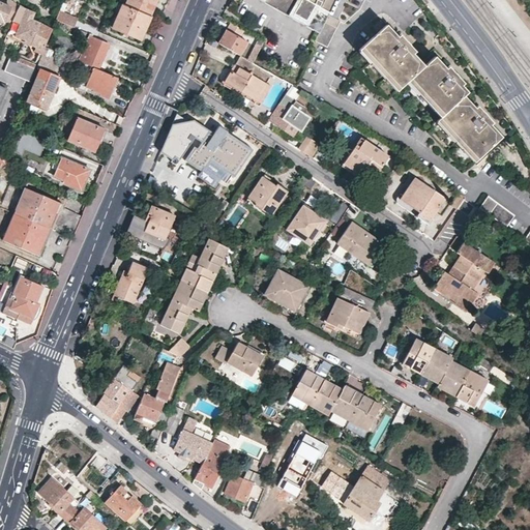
[(0,20),(9,25),(18,6),(18,3),(10,0),(4,0),(2,4),(0,2),(0,20)]
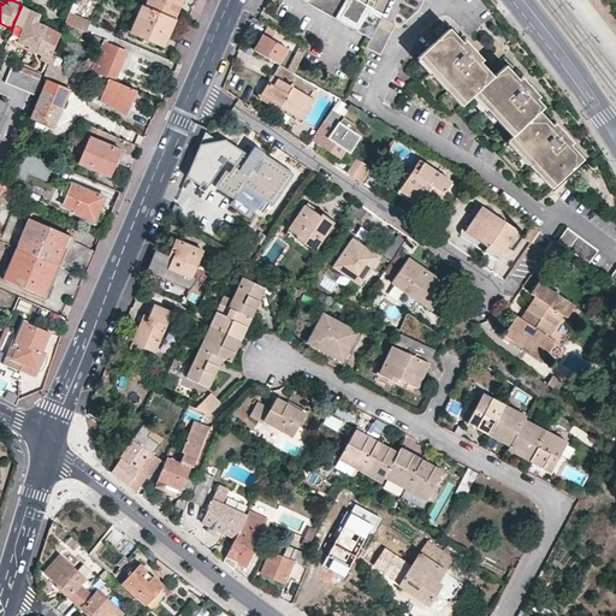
[(147,0),(144,6),(175,18),(181,0),(147,0)]
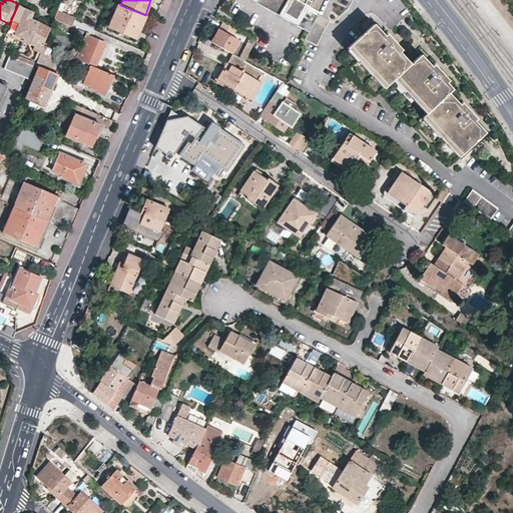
[(309,27),(260,0),(250,0),(307,31),(309,27)]
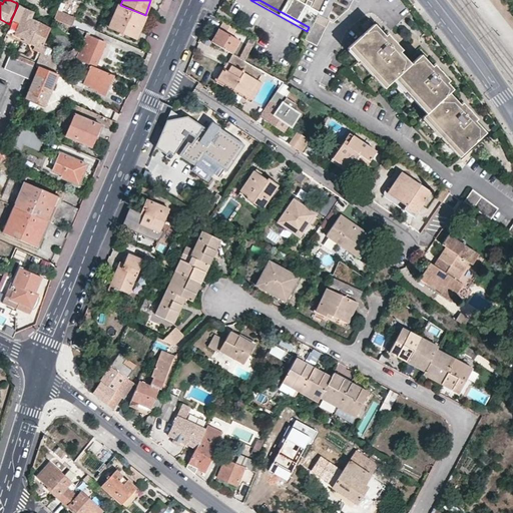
[(309,6),(297,0),(260,0),(309,27),(310,25),(313,19),(317,13),(317,11),(309,6)]
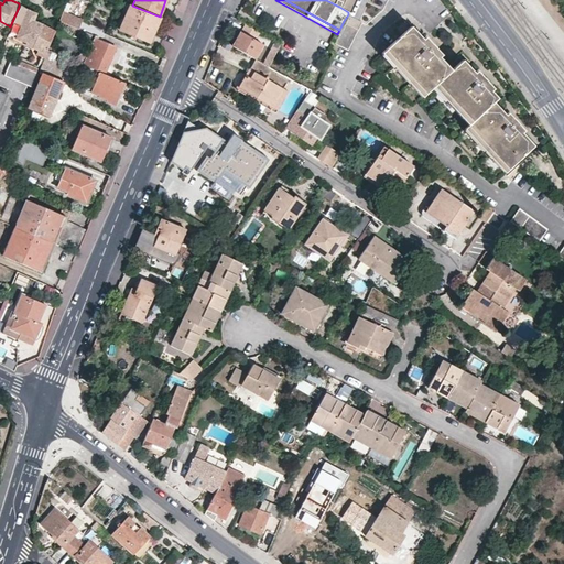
[(326,0),(339,7),(348,12),(354,0),(326,0)]
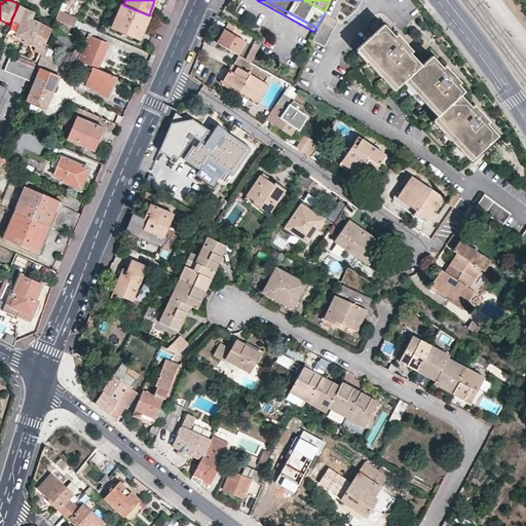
[(66,4),(62,2),(54,21),(73,28),(76,20),(62,13),(66,4)]
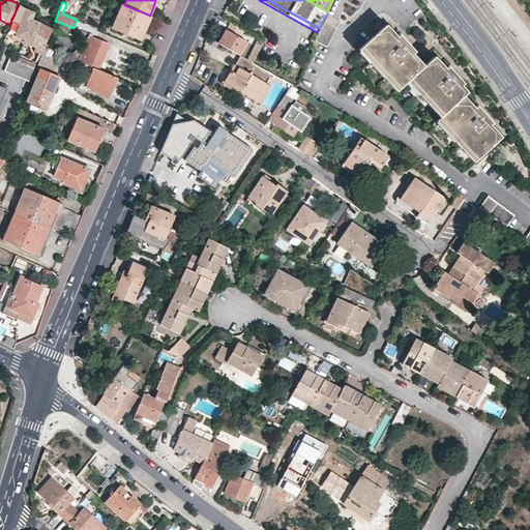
[(144,29),(150,16),(124,5),(122,4),(118,13),(130,20),(129,24),(144,29)]
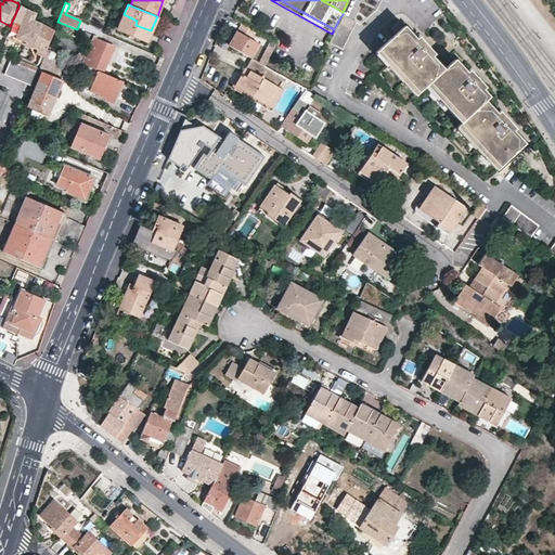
[(34,13),(18,7),(10,26),(7,36),(46,52),(54,29),(31,21),(34,13)]
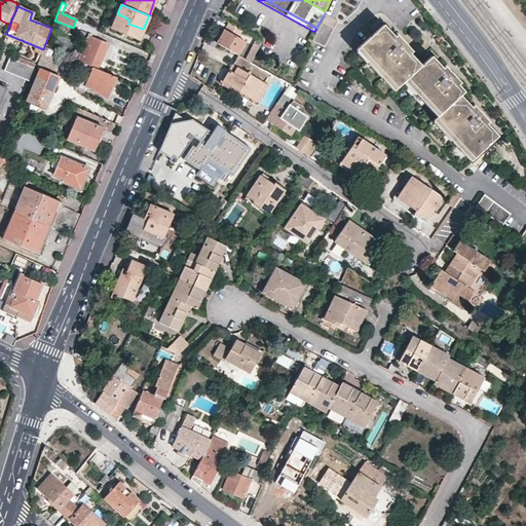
[(139,40),(143,29),(128,24),(129,20),(117,13),(111,28),(139,40)]
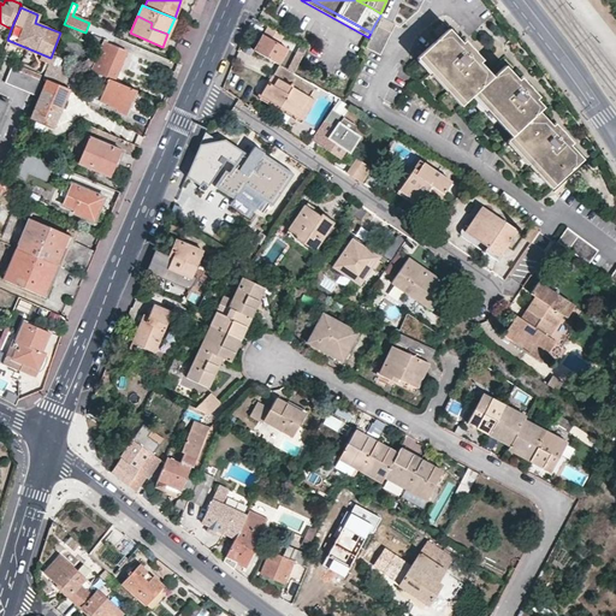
[(448,29),(439,21),(431,29),(438,39),(448,29)]
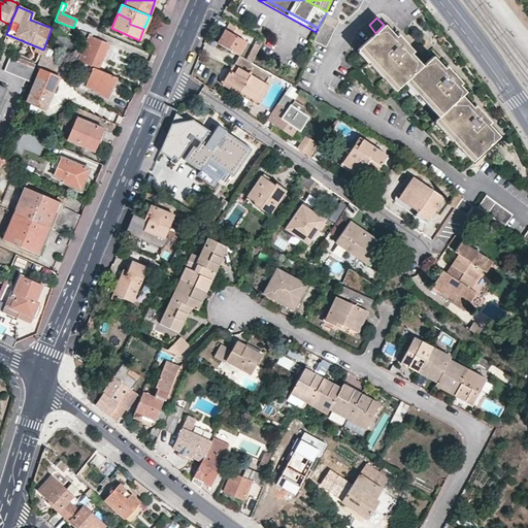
[(335,27),(322,20),(319,26),(332,33),(335,27)]
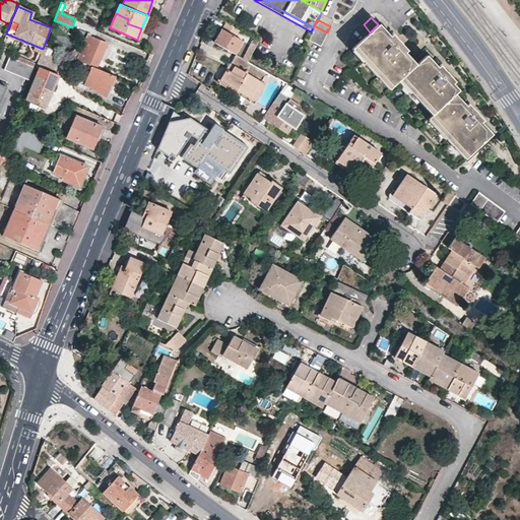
[(226,21),(214,42),(235,54),(244,40),(238,36),(241,30),(226,21)]
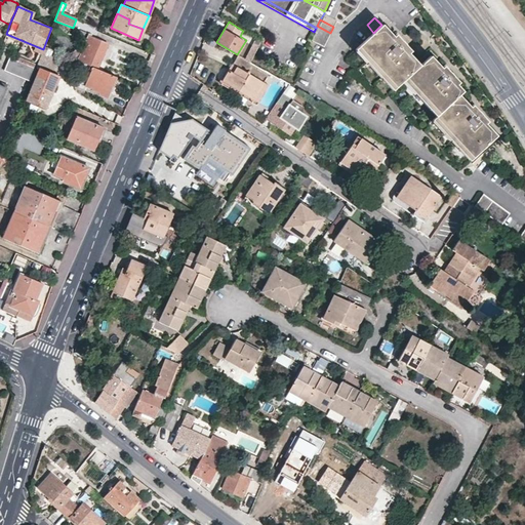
[(382,24),(381,25),(373,33),(359,46),(370,59),(385,75),(396,87),(403,80),(407,77),(419,65),(409,52),(410,51),(396,34),(394,36),(382,24)]
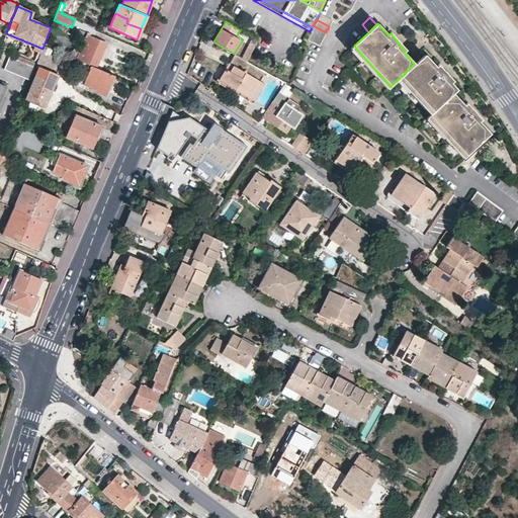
[(310,31),(310,32),(323,38),(326,32),(313,25),(312,27),(310,31)]
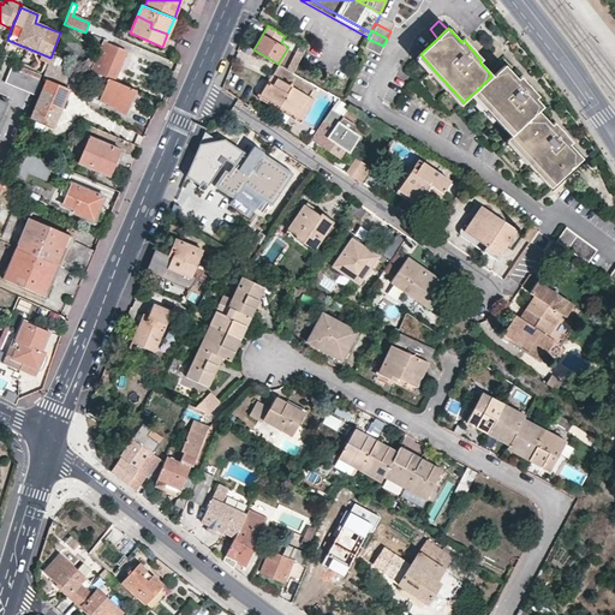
[(368,39),(364,46),(380,54),(383,46),(368,39)]
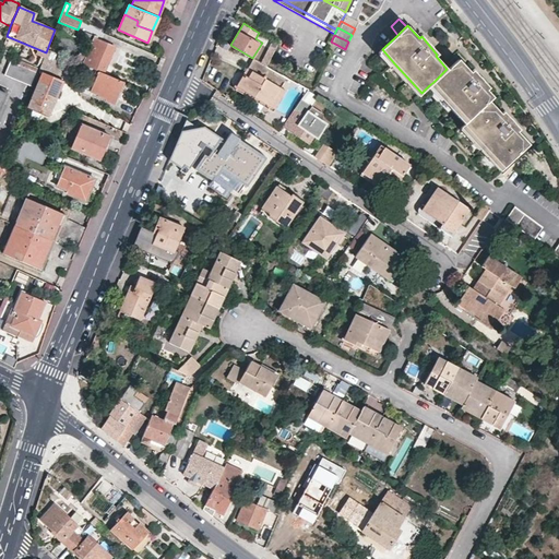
[(97,37),(94,36),(82,64),(88,68),(95,70),(103,73),(114,47),(97,39),(97,37)]
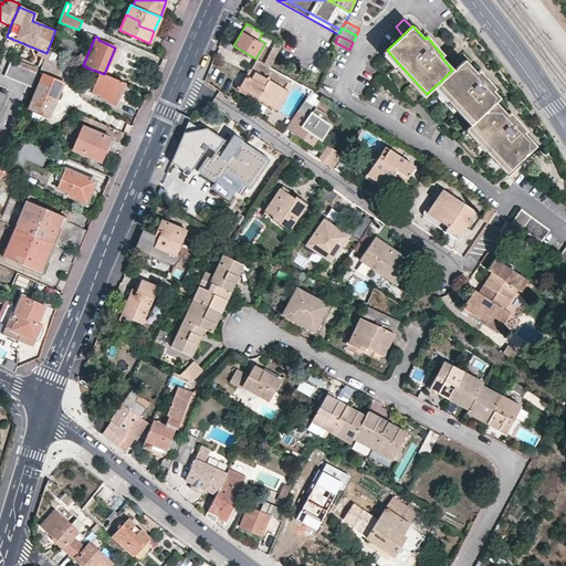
[(275,39),(262,63),(270,66),(281,44),(282,42),(275,39)]
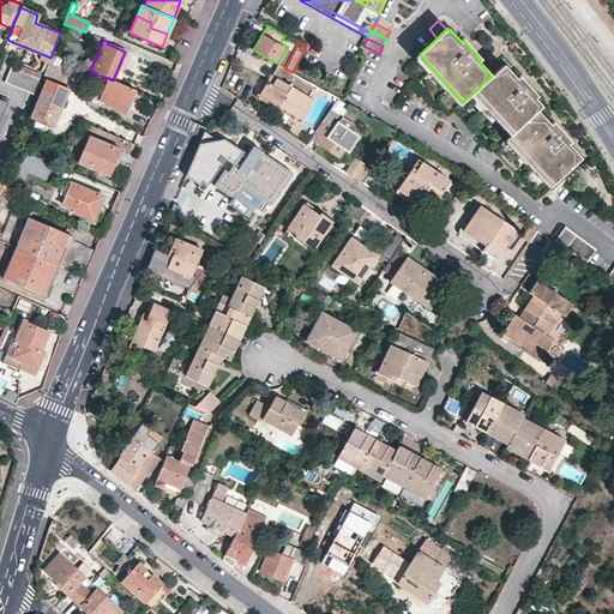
[(433,70),(420,54),(416,58),(431,73),(433,70)]
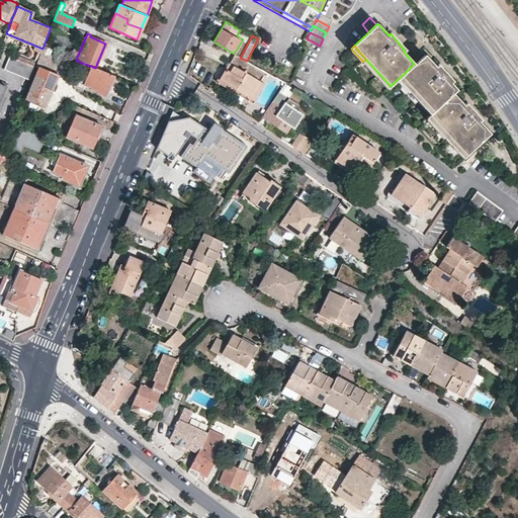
[(52,72),(60,53),(47,47),(45,51),(44,50),(36,66),(39,67),(24,101),(44,109),(58,75),(52,72)]
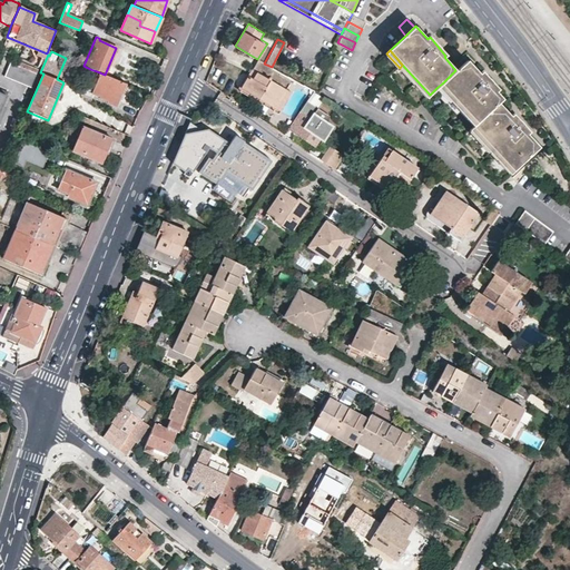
[(254,64),(257,59),(248,53),(246,59),(254,64)]
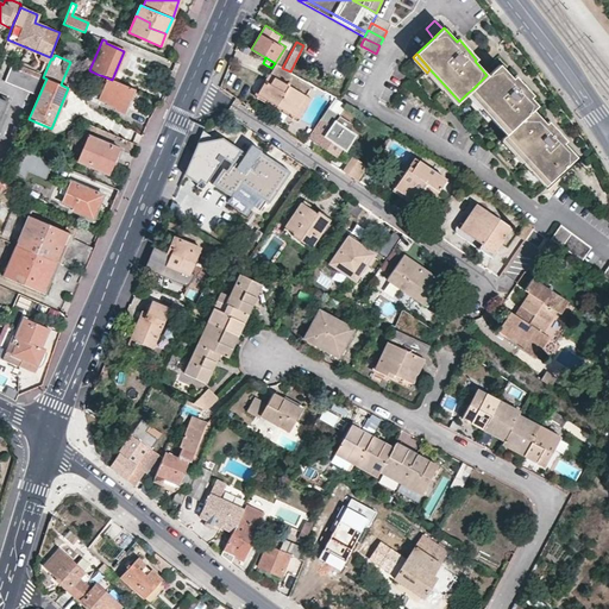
[(487,75),(472,89),(485,104),(496,115),(510,131),(534,110),(539,106),(531,98),(534,95),(516,75),(513,77),(500,63),(487,75)]
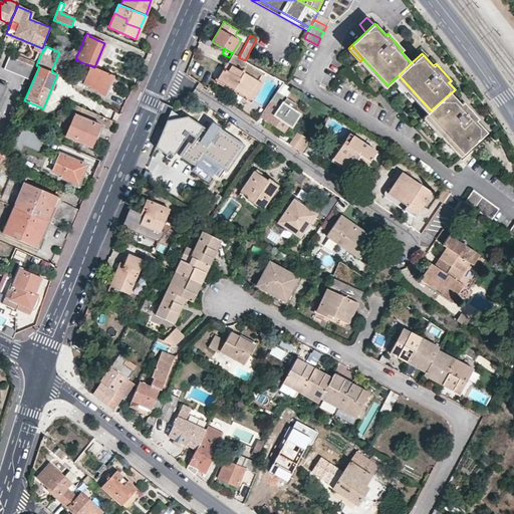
[(238,57),(234,54),(218,79),(248,97),(263,71),(245,60),(238,57)]
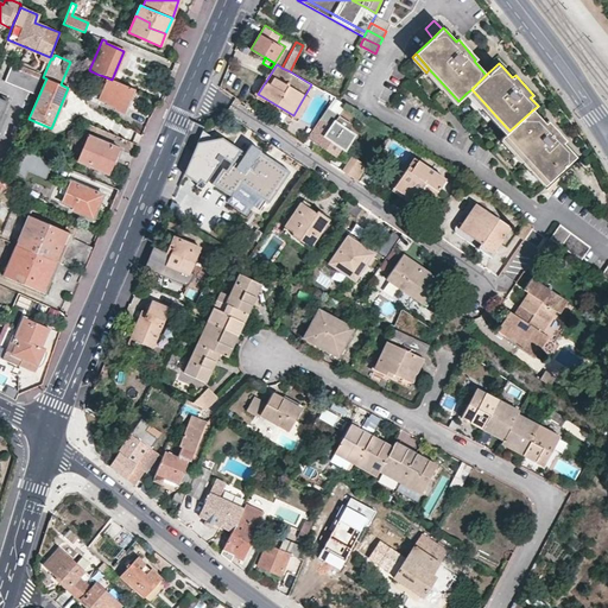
[(33,94),(42,76),(20,67),(18,70),(8,67),(4,81),(33,94)]
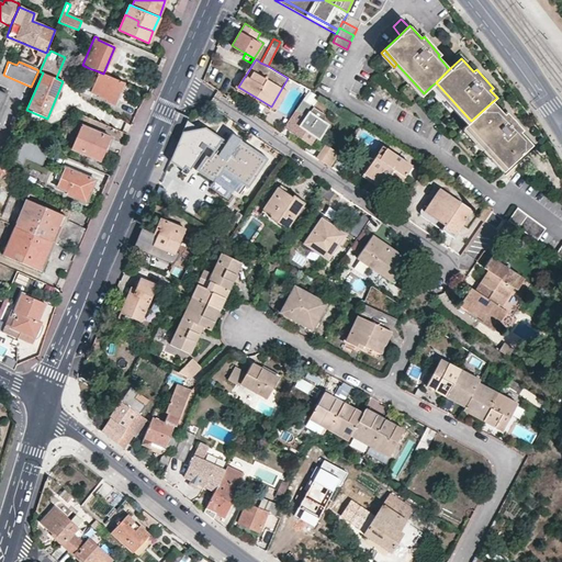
[(394,67),(408,83),(412,80),(396,64),(394,67)]
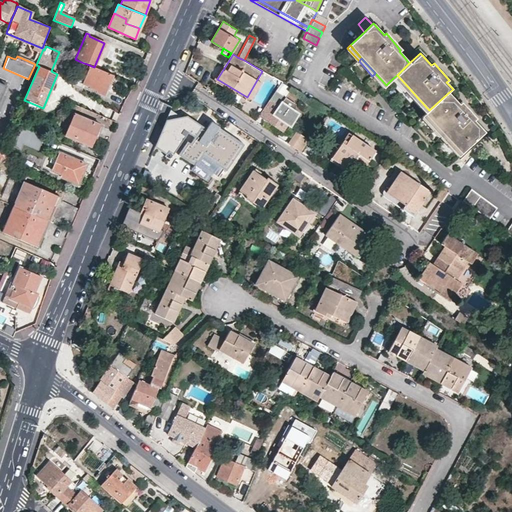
[(87,64),(81,62),(75,77),(81,79),(86,67),(87,64)]
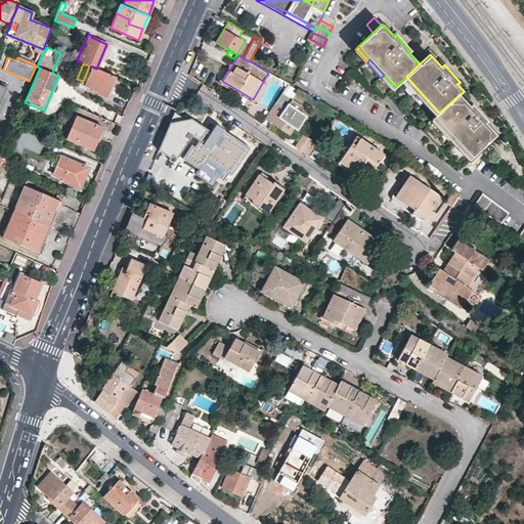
[(96,69),(89,66),(88,69),(90,70),(83,85),(85,86),(90,88),(90,89),(97,92),(97,94),(106,98),(117,78),(96,69)]
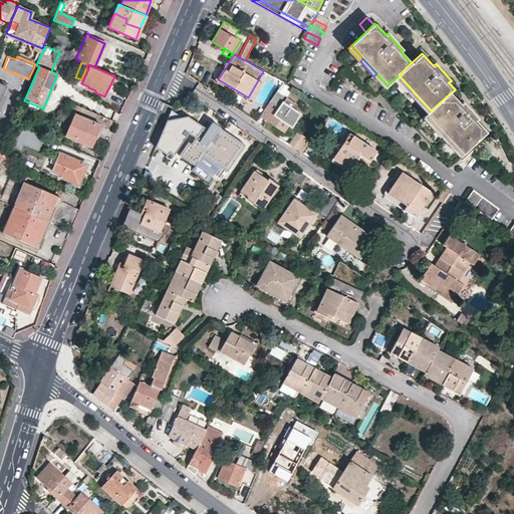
[(384,88),(388,85),(376,73),(373,76),(384,88)]
